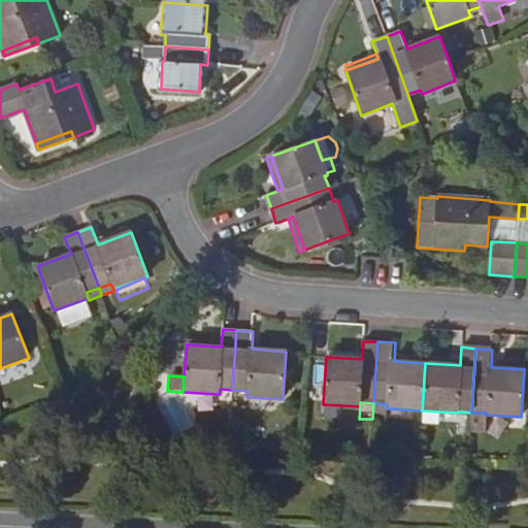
[(323,403),(321,403),(320,416),(342,417),(342,405),(323,404),(323,403)]
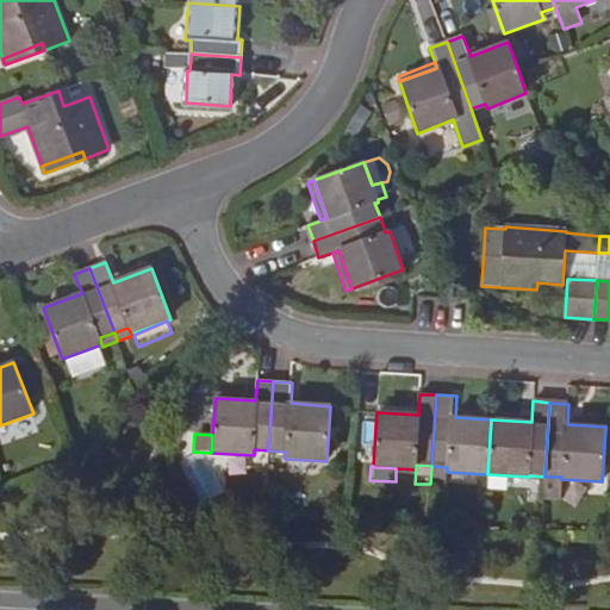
All buildings are outlined.
